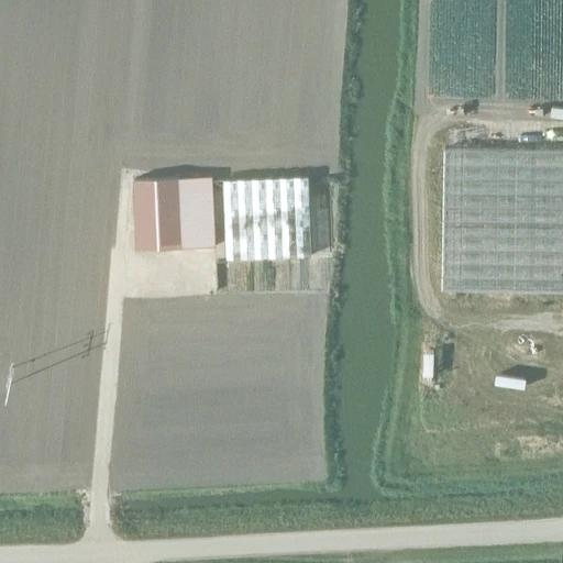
[(501,141),(527,142),(527,131),(503,130),(501,141)]
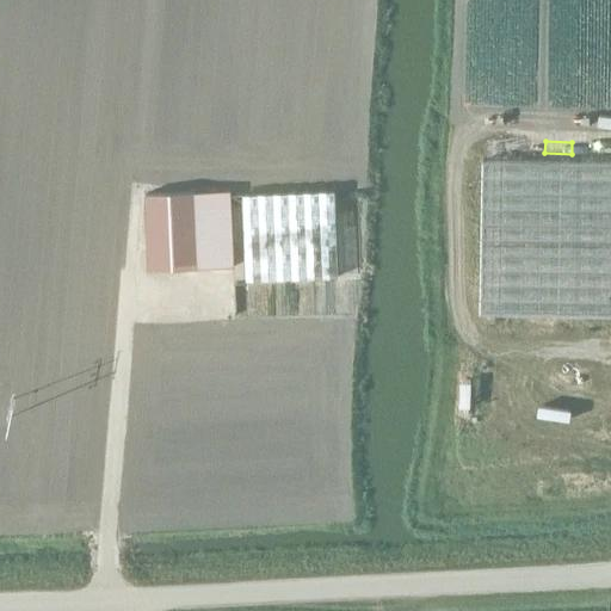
[(481,315),(610,316),(610,162),(482,161),(481,315)]
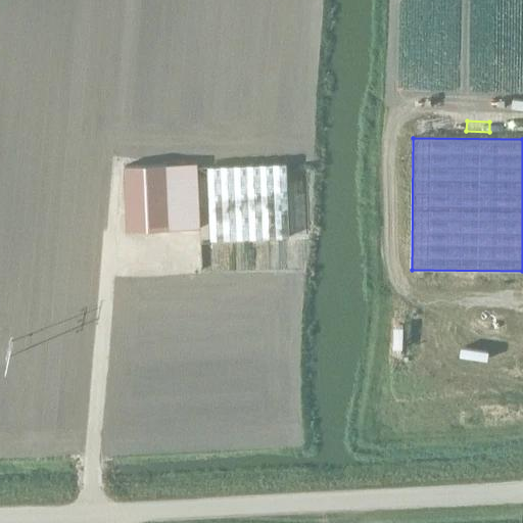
[(127,231),(169,230),(199,228),(196,162),(124,165),(127,231)]
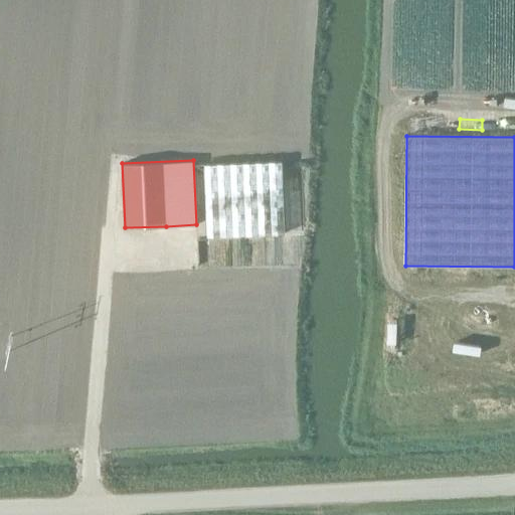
[(200,165),(203,237),(285,233),(282,161),(200,165)]
